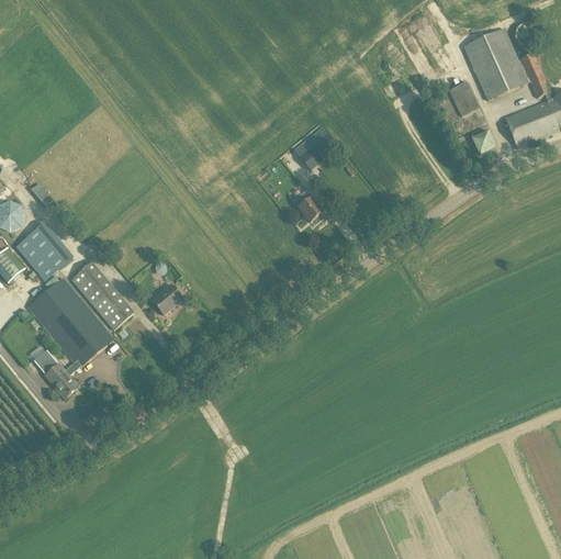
[(527,46),(529,46),(530,45),(533,44),(534,44),(535,43),(536,42),(536,41),(537,40),(537,38),(538,37),(538,36),(538,35),(538,34),(538,32),(538,31),(537,30),(537,29),(536,26),(535,26),(534,25),(533,24),(530,23),(529,23),(528,22),(526,22),(525,23),(524,23),(522,23),(520,24),(519,24),(518,25),(517,26),(516,29),(515,30),(515,31),(515,32),(514,34),(514,35),(515,37),(515,38),(516,40),(516,41),(517,42),(518,43),(519,44),(520,45),(522,45),(524,46),(525,46),(527,46)]
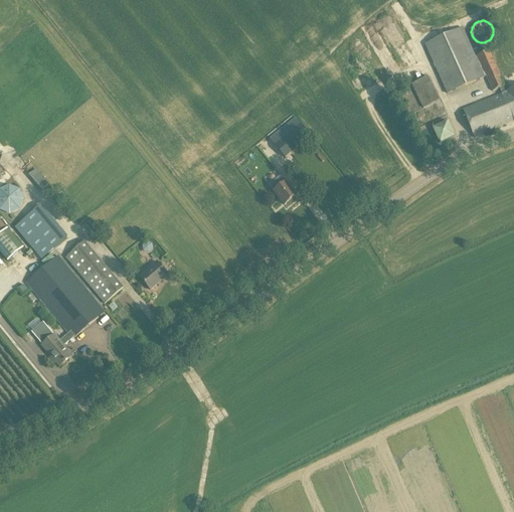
[(485,74),(492,89),(498,86),(501,92),(463,108),(473,135),(513,118),(513,87),(504,91),(502,84),(504,83),(488,48),(487,49),(485,42),(472,47),(462,25),(423,41),(446,91),(485,74)]
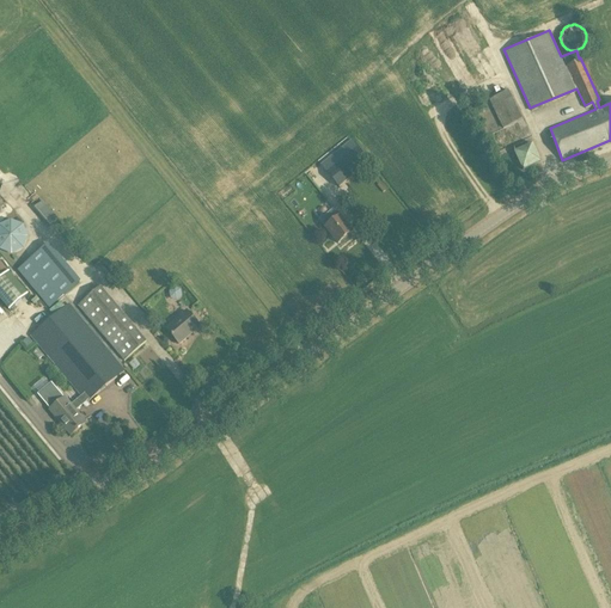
[(521,117),(507,87),(487,97),(501,127),(521,117)]
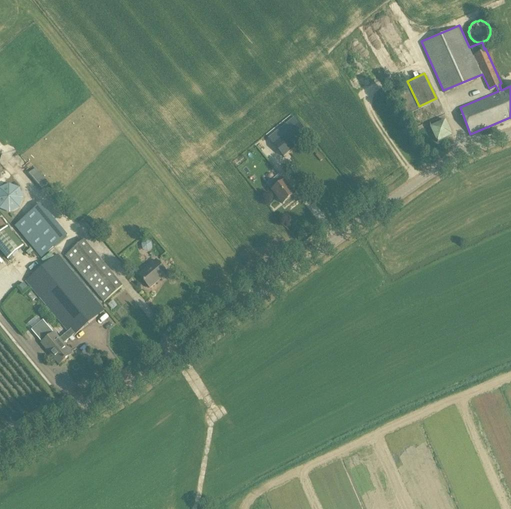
[(452,133),(445,118),(429,125),(436,140),(452,133)]
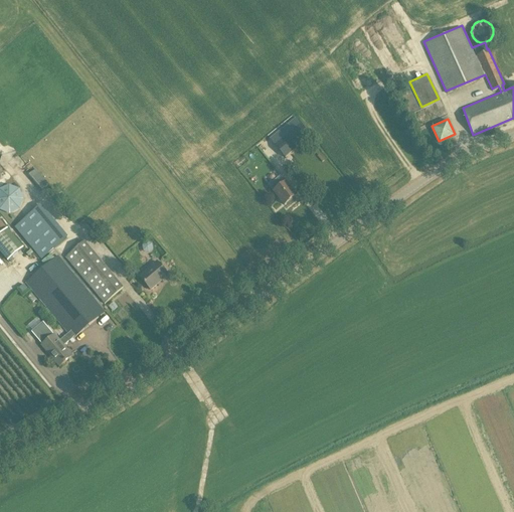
[(285,156),(309,136),(299,124),(274,144),(285,156)]
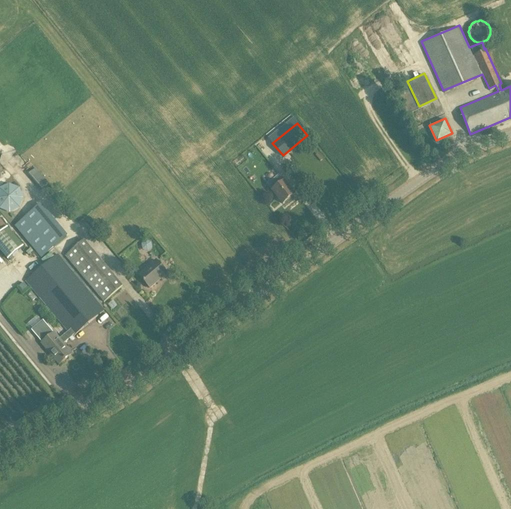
[(36,165),(28,171),(40,185),(48,179),(36,165)]
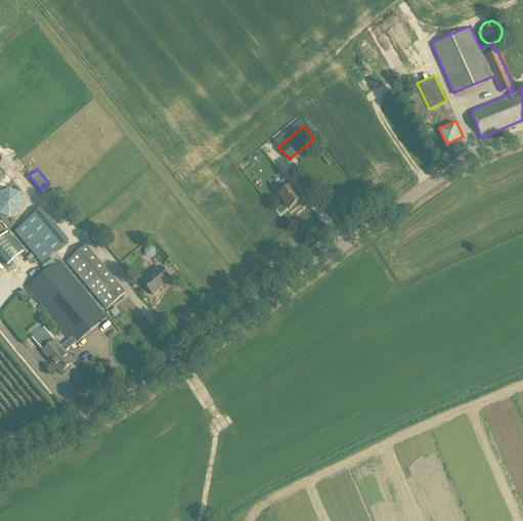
[(302,197),(291,182),(290,183),(285,177),(272,186),(277,192),(276,193),(288,208),(302,197)]
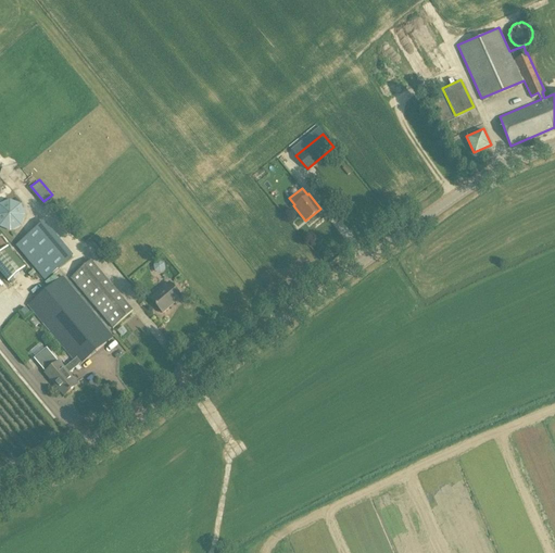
[(0,225),(10,229),(21,225),(25,213),(20,202),(9,198),(0,202),(0,225)]
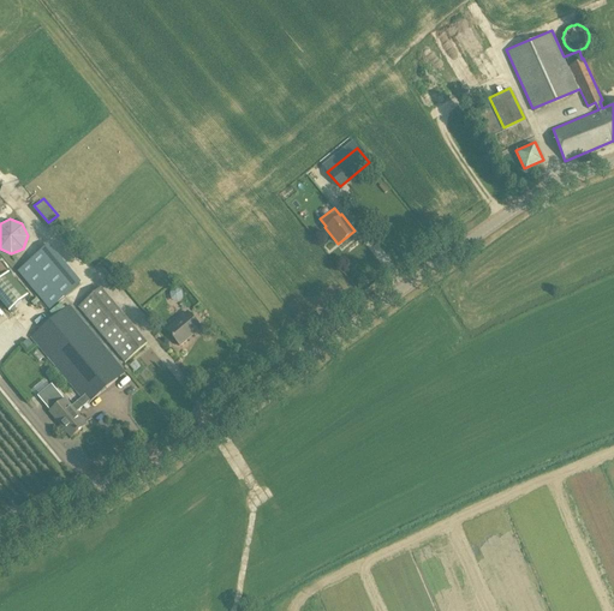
[(17,269),(47,307),(53,303),(79,281),(48,243),(17,269)]
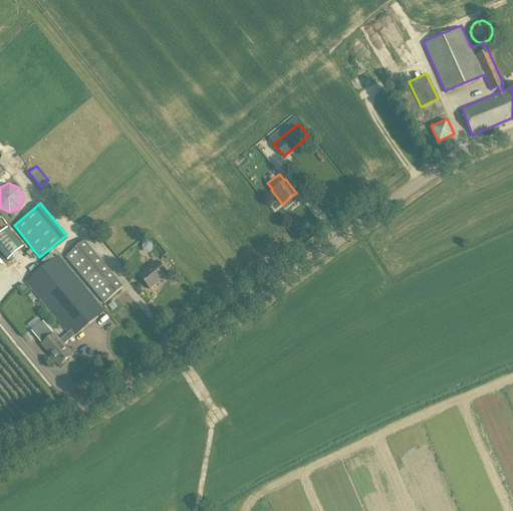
[(0,250),(7,259),(23,246),(6,226),(5,226),(0,219),(0,250)]
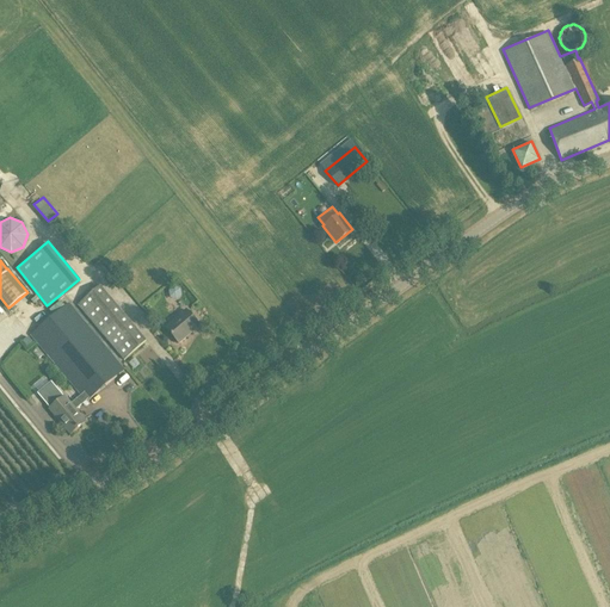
[(99,284),(76,303),(123,358),(146,339),(129,319),(99,284)]
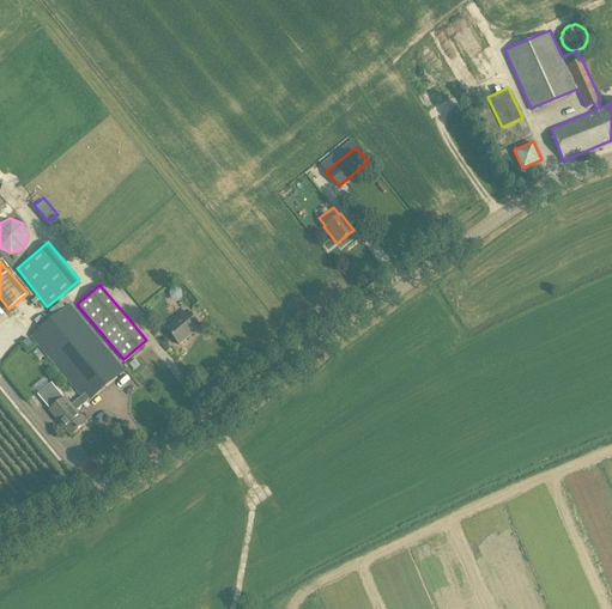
[(30,334),(80,394),(85,400),(123,369),(67,303),(30,334)]
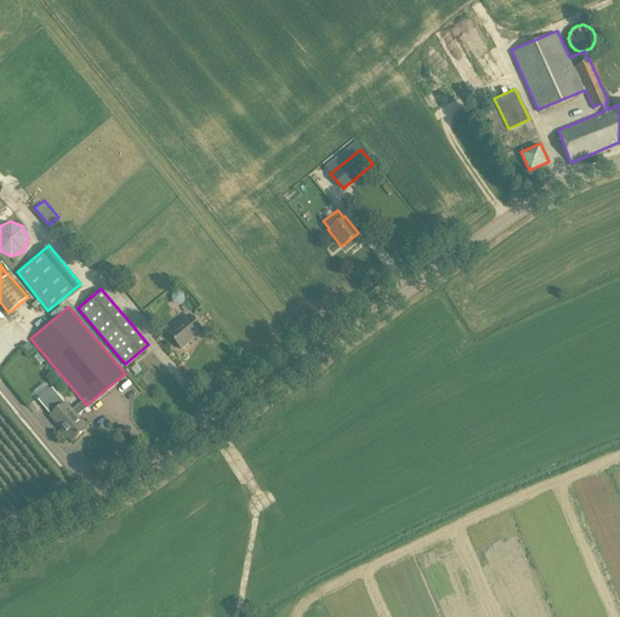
[(181,347),(202,330),(188,313),(168,331),(181,347)]
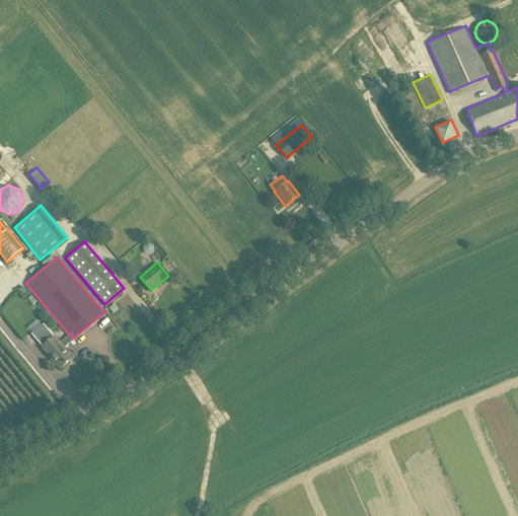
[(59,368),(70,358),(62,347),(72,339),(68,334),(58,342),(43,322),(30,332),(41,345),(41,346),(59,368)]
